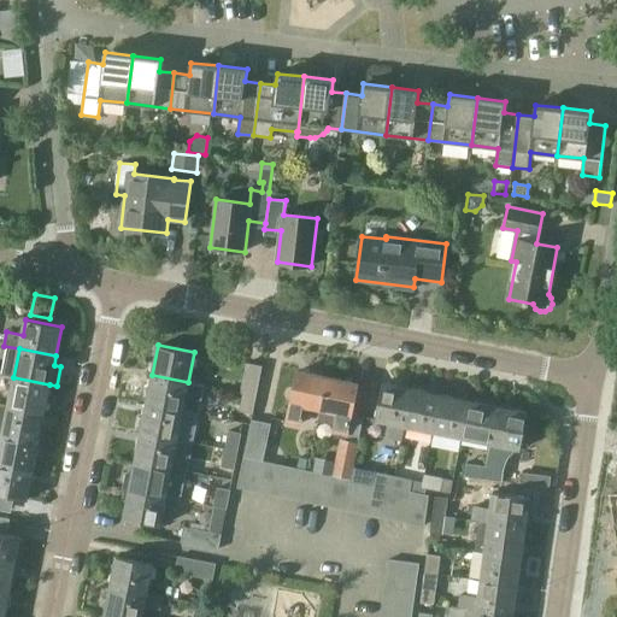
[(256,395),(262,366),(246,363),(240,393),(244,393),(256,395)]
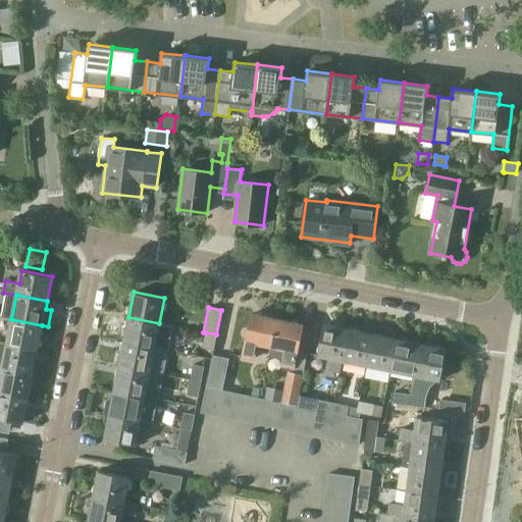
[(252,313),(243,355),(254,358),(258,342),(271,345),(277,319),(252,313)]
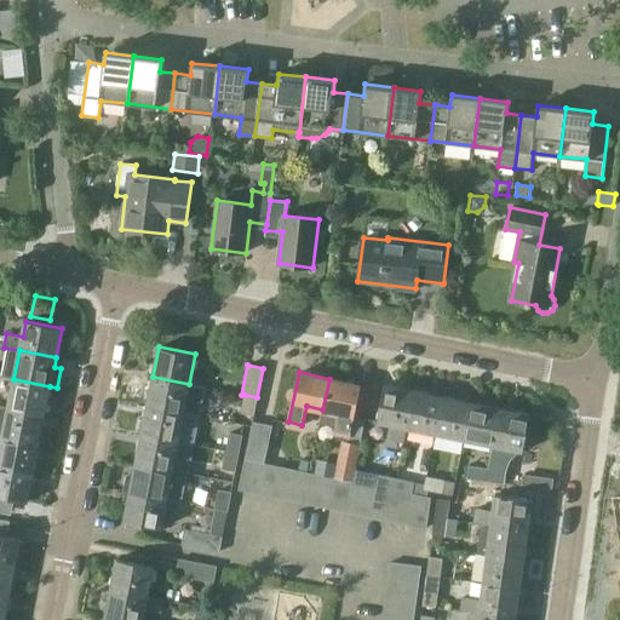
[(184,413),(189,384),(153,377),(147,406),(184,413)]
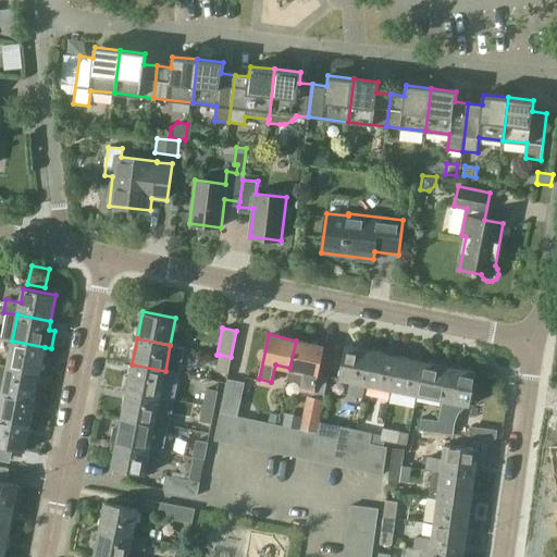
[(40,372),(45,347),(12,341),(8,366),(40,372)]
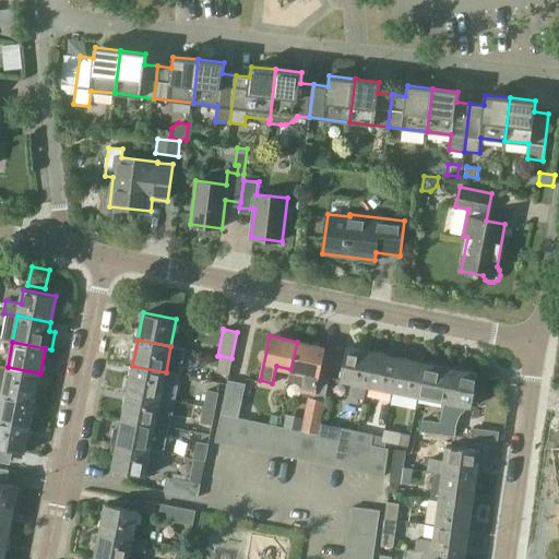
[(297,342),(290,369),(307,372),(302,390),(314,392),(324,347),(297,342)]
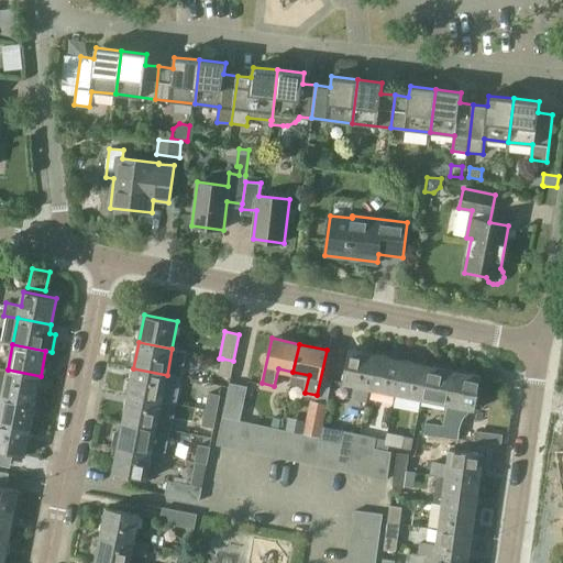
[(367,403),(370,388),(370,387),(376,354),(349,349),(342,382),(357,385),(354,400),(367,403)]
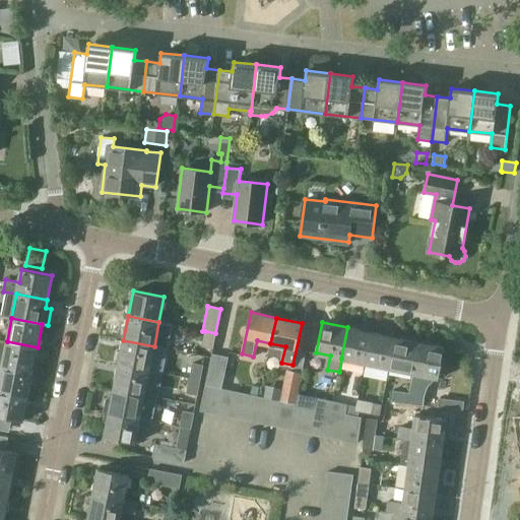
[(341,358),(341,359),(366,363),(372,332),(347,327),(341,358)]
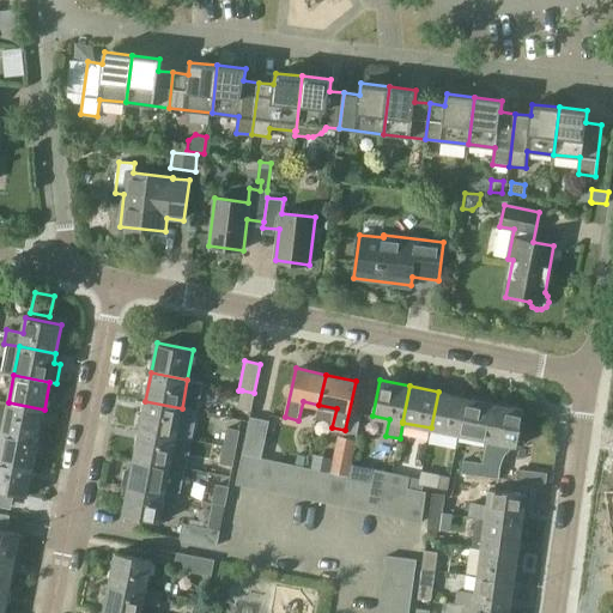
[(254,393),(242,390),(238,408),(252,411),(254,393)]
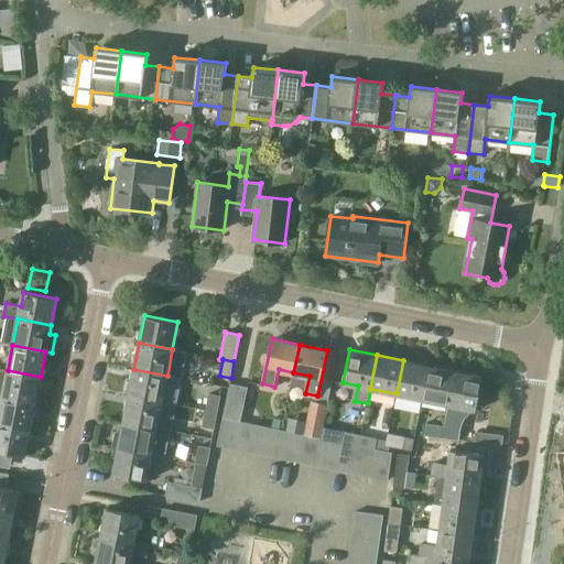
[(397,393),(422,399),(430,366),(403,360),(397,393)]
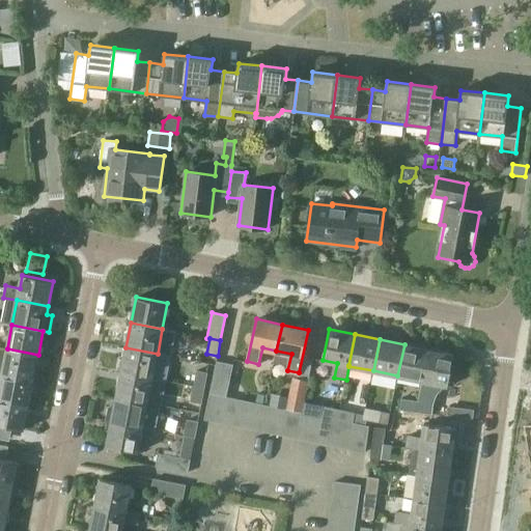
[(397,375),(422,381),(423,381),(429,348),(404,344),(397,375)]
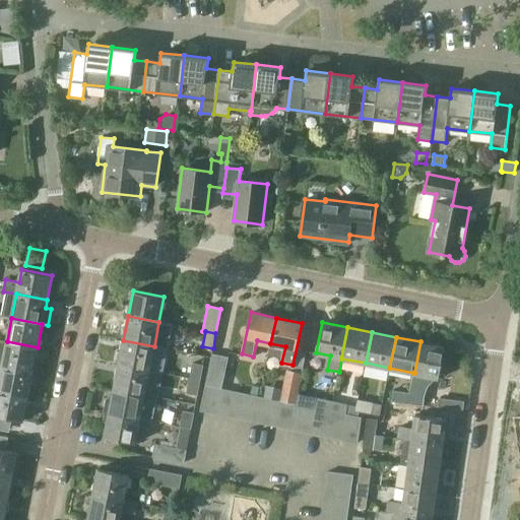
[(38,347),(7,341),(0,339),(0,366),(2,367),(2,366),(33,372),(38,347)]
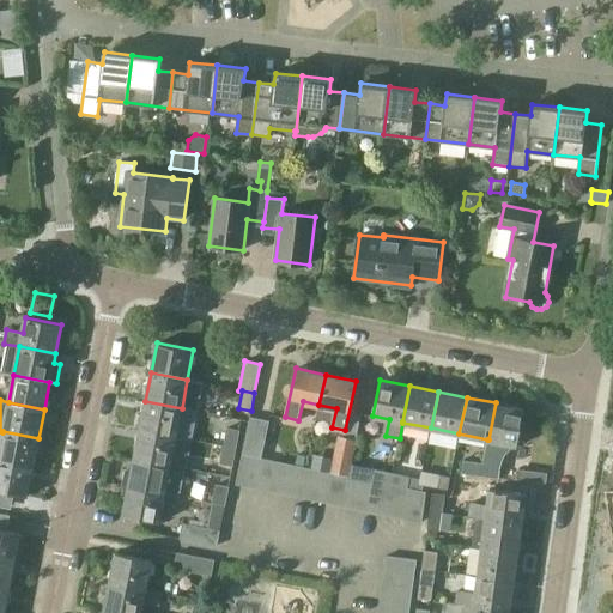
[(182,408),(145,401),(139,430),(176,437),(180,420),(195,424),(198,411),(182,408)]
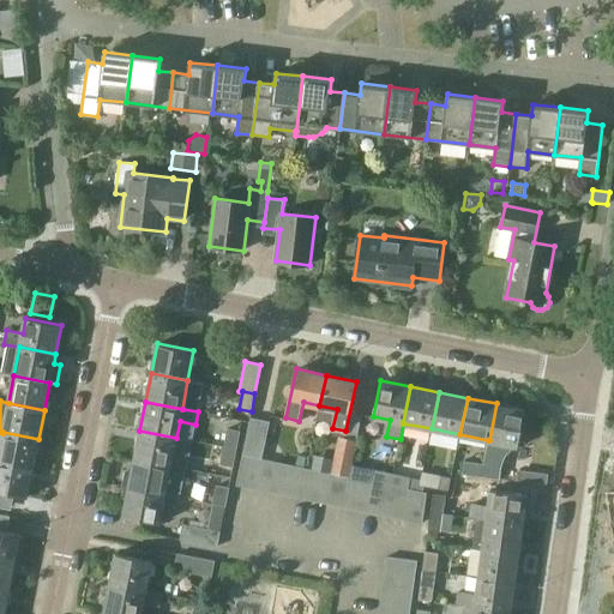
[(483,463),(485,464),(482,477),(500,480),(501,467),(504,463),(504,458),(506,456),(512,450),(518,446),(519,446),(527,410),(497,403),(489,440),(488,440),(483,463)]
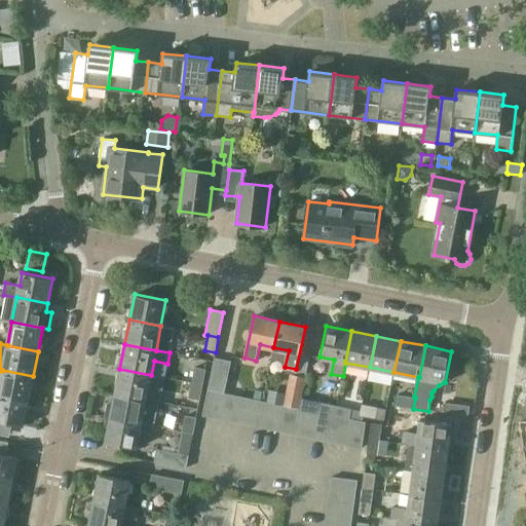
[(208,390),(221,392),(224,393),(231,362),(215,358),(208,390)]
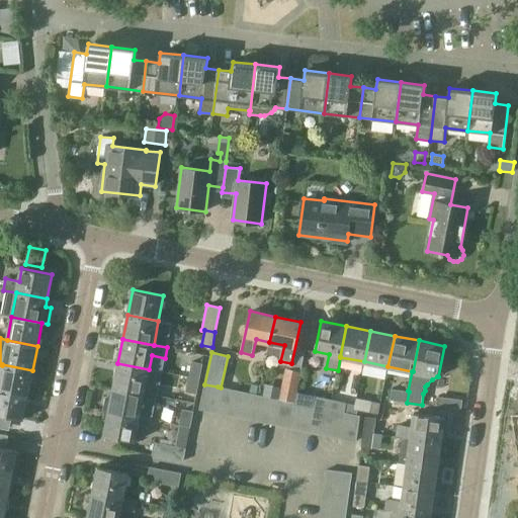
[(199,379),(202,364),(191,361),(188,377),(199,379)]
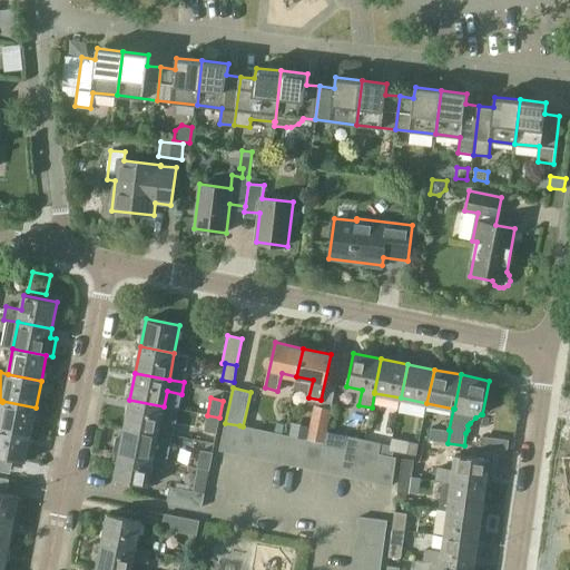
[(129,400),(125,425),(158,431),(164,406),(129,400)]
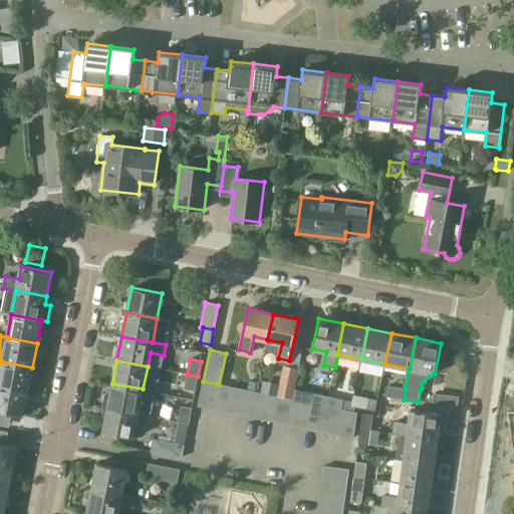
[(2,361),(2,362),(0,371),(0,386),(27,392),(32,367),(2,361)]
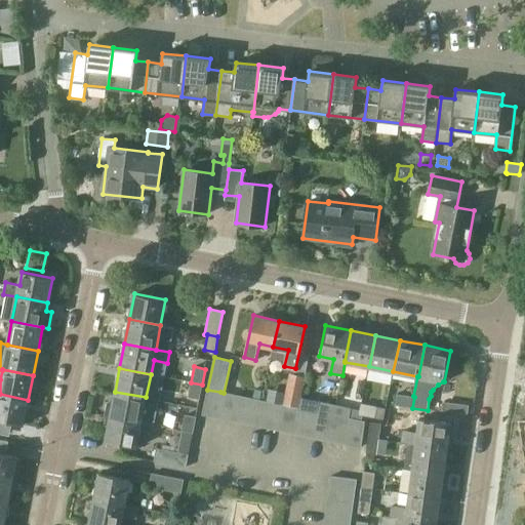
[(290,374),(283,405),(292,406),(297,407),(305,377),(290,374)]
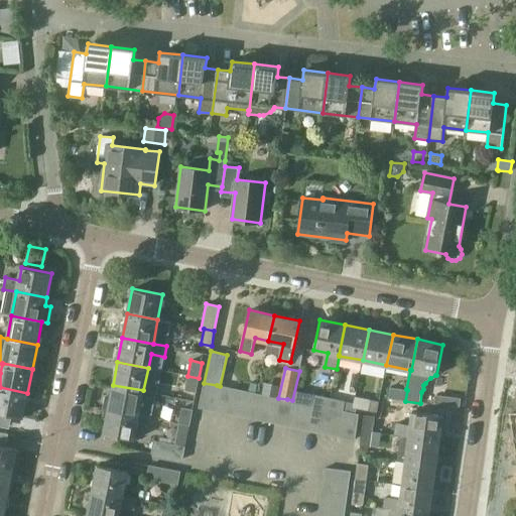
[(195,400),(199,378),(187,376),(186,385),(180,384),(177,397),(195,400)]
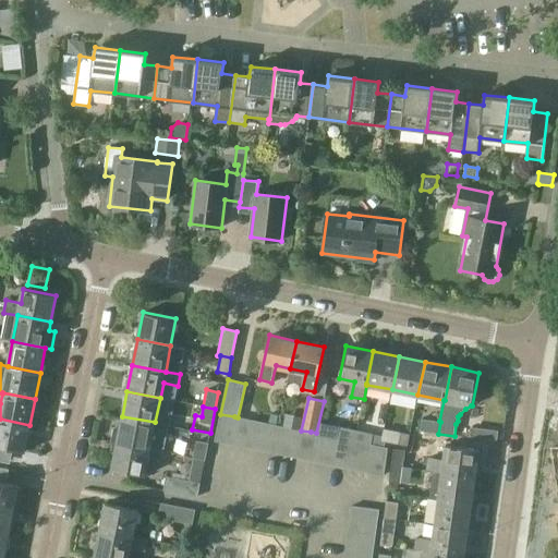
[(228,443),(234,416),(220,414),(215,440),(228,443)]
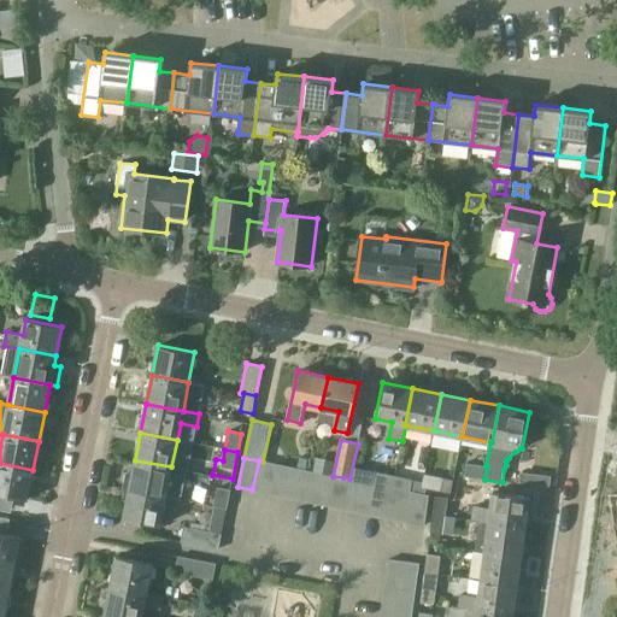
[(123,487),(129,488),(166,495),(180,499),(186,470),(171,466),(135,460),(131,459),(129,469),(127,471),(123,487)]
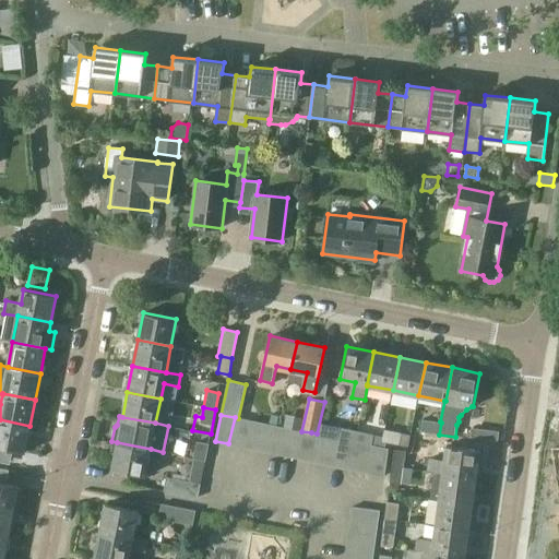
[(247,419),(238,418),(235,417),(228,443),(241,447),(247,419)]
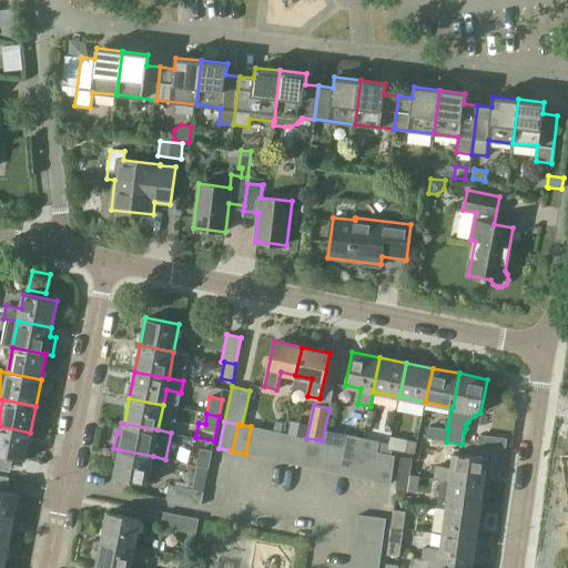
[(30,433),(0,426),(0,455),(26,460),(30,433)]
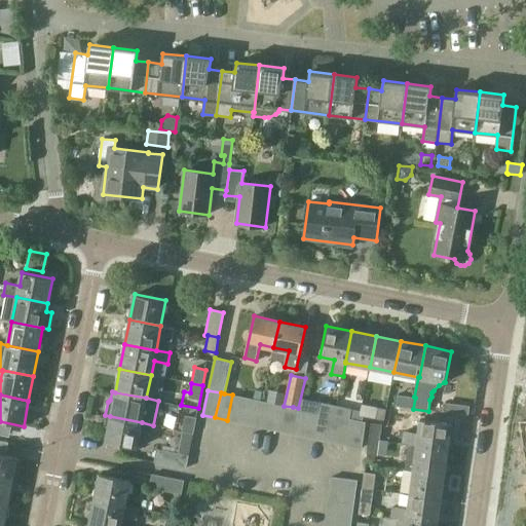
[(245,398),(232,395),(227,420),(239,422),(245,398)]
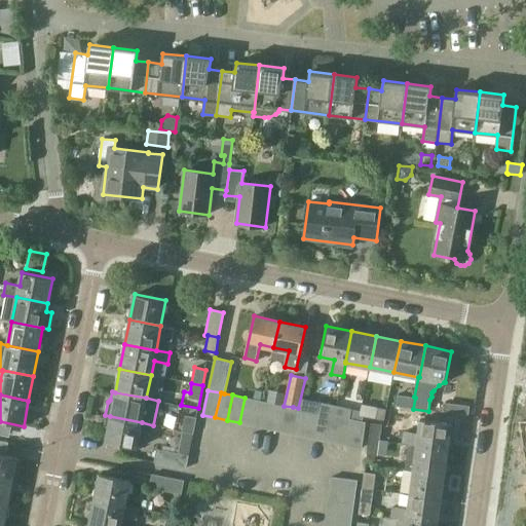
[(397,407),(413,409),(415,398),(414,397),(399,395),(397,407)]
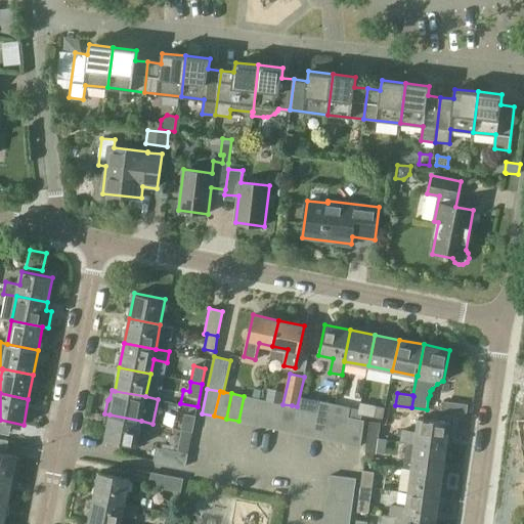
[(256,398),(244,396),(238,421),(251,423),(256,398)]
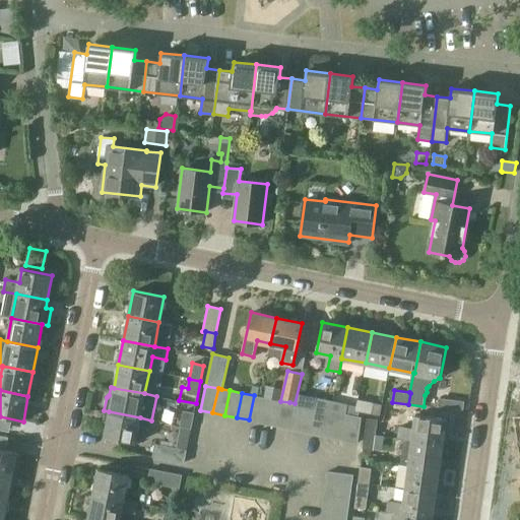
[(265,398),(254,395),(249,419),(260,423),(265,398)]
